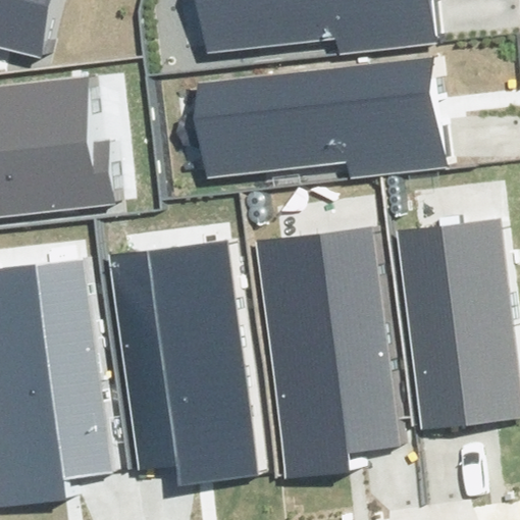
[(0,57),(37,67),(54,0),(0,0),(0,57)]
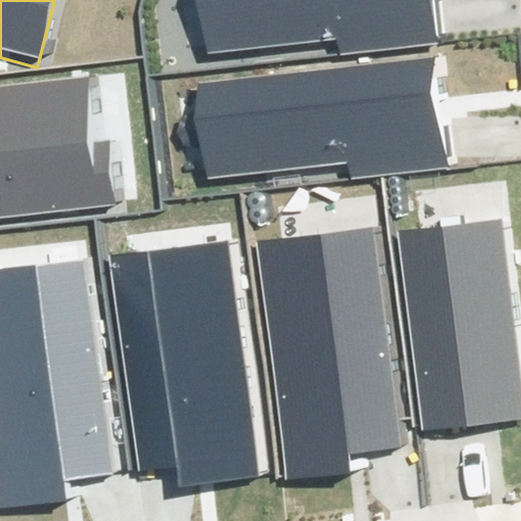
[(190,0),(196,52),(336,38),(337,53),(436,43),(431,0),(190,0)]
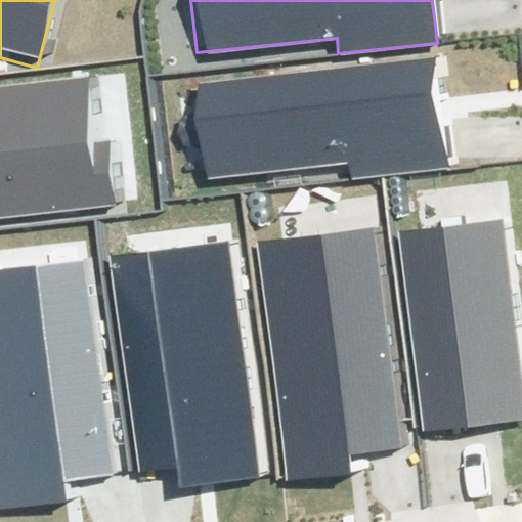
[(196,87),(206,179),(346,164),(348,180),(447,169),(435,61),(196,87)]
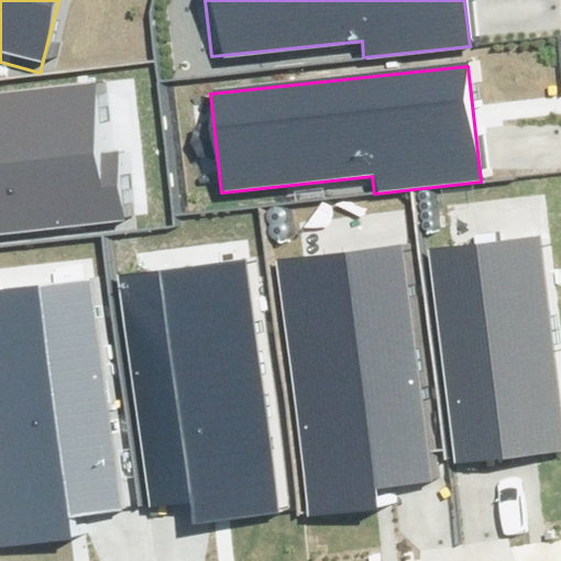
[(0,239),(130,226),(122,151),(97,153),(89,86),(0,96),(0,239)]
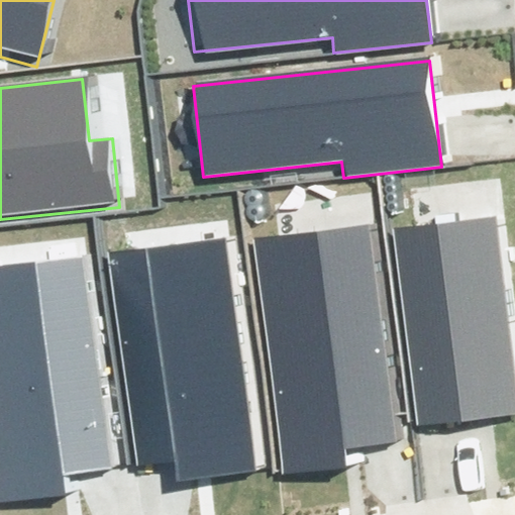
[(514,388),(496,222),(400,233),(422,421),(514,410),(514,388)]
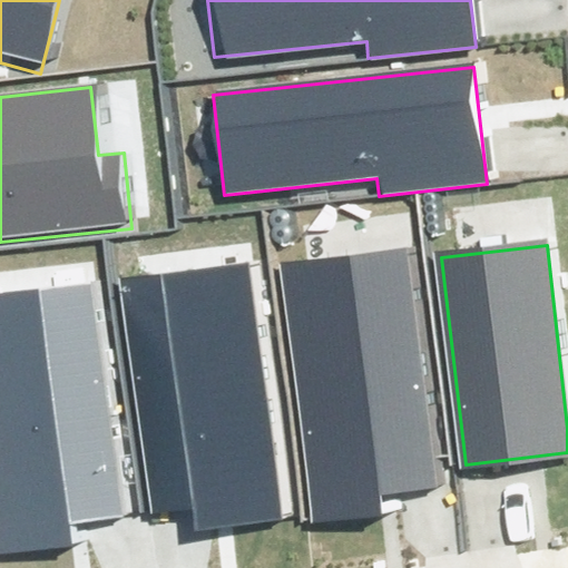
[(275,271),(309,527),(385,517),(382,496),(438,489),(407,254),(275,271)]
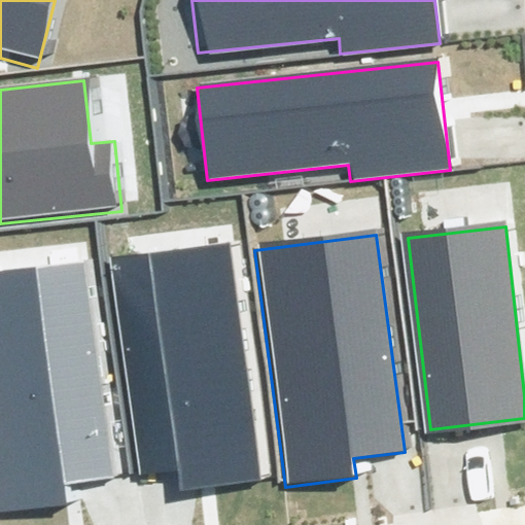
[(190,487),(260,478),(230,242),(108,257),(137,475),(187,467),(190,487)]
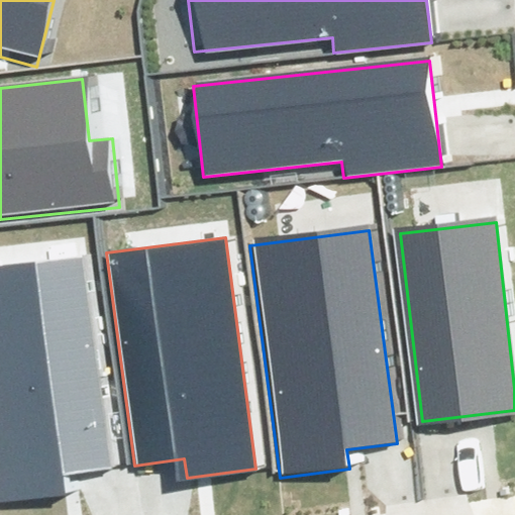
[(0,502),(66,494),(64,475),(113,469),(86,255),(0,266),(0,502)]
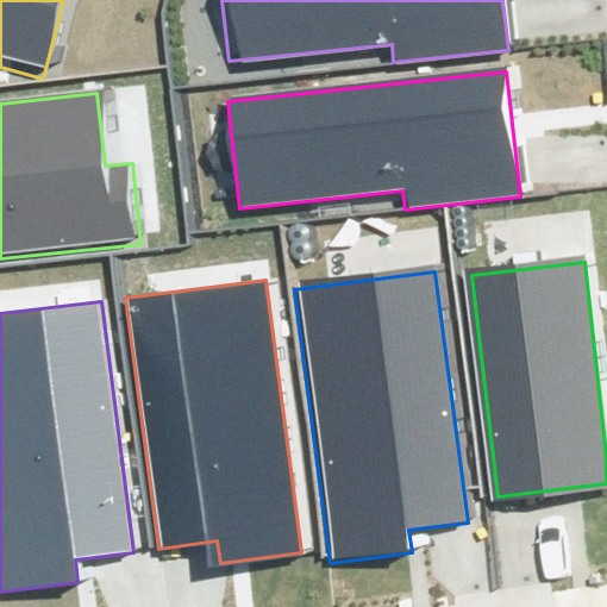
All buildings are outlined.
